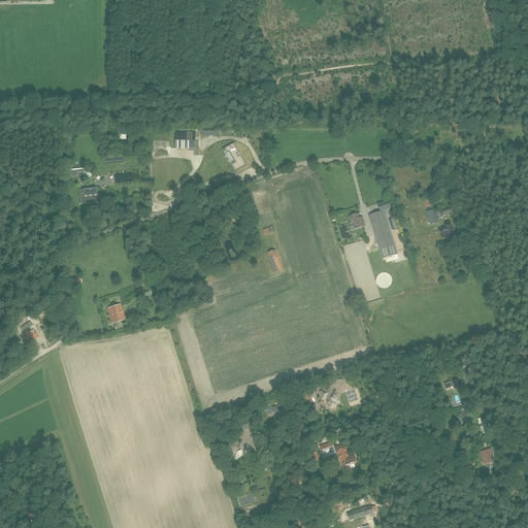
[(176,132),(176,147),(191,149),(192,143),(194,143),(194,133),(176,132)]
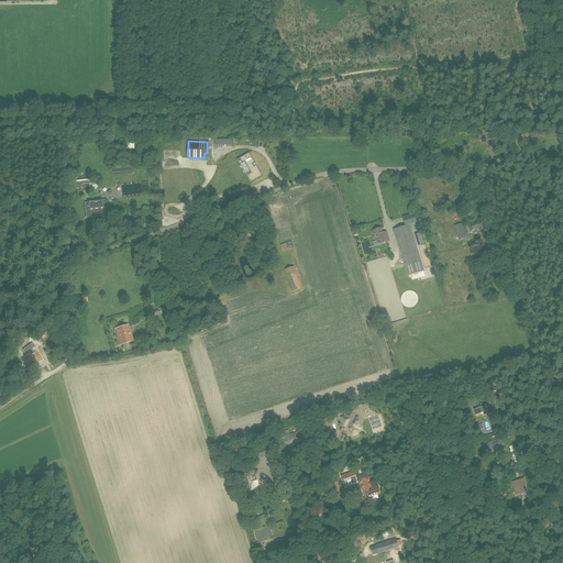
[(127,143),(127,150),(118,150),(118,155),(134,155),(134,143),(127,143)]
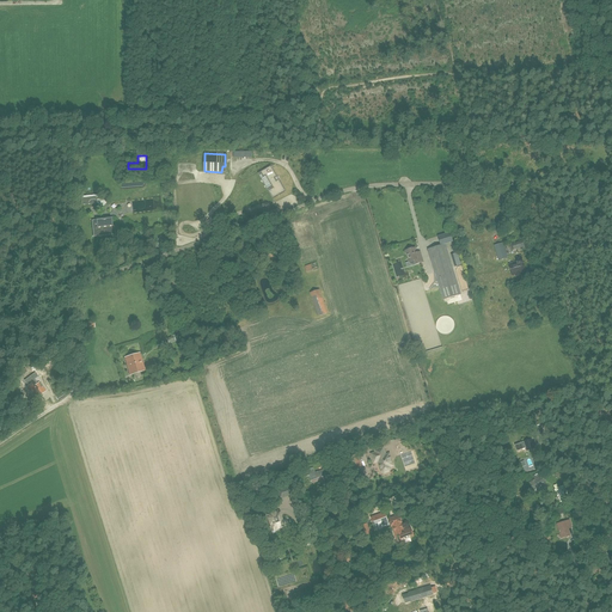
[(271,166),(261,172),(263,177),(267,176),(274,188),(268,191),(271,197),(273,199),(275,197),(286,191),(279,179),(276,181),(275,178),(277,177),(271,166)]
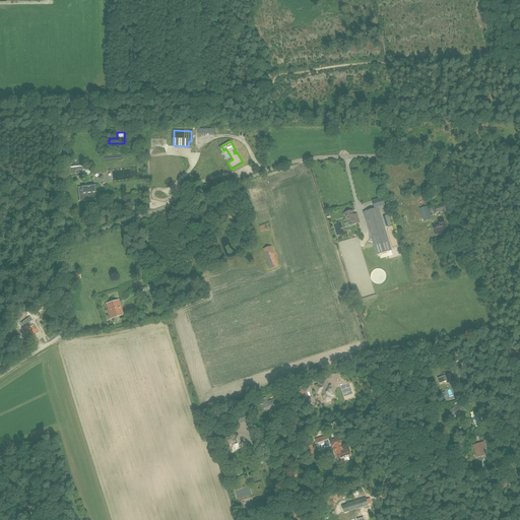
[(81,187),(82,194),(83,194),(83,199),(95,198),(94,192),(95,192),(94,185),(81,187)]
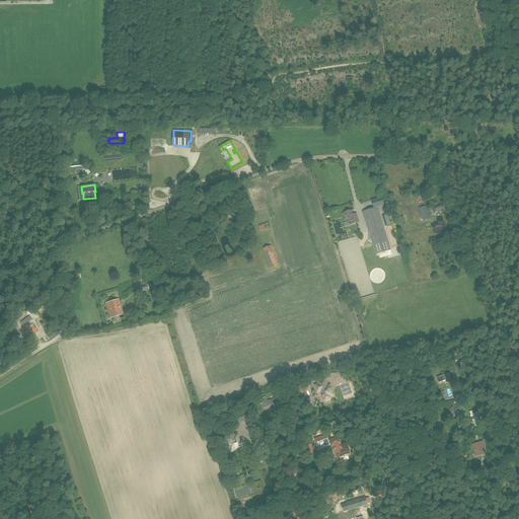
[(443,204),(428,209),(430,216),(434,215),(433,213),(438,211),(439,213),(445,211),(443,204)]
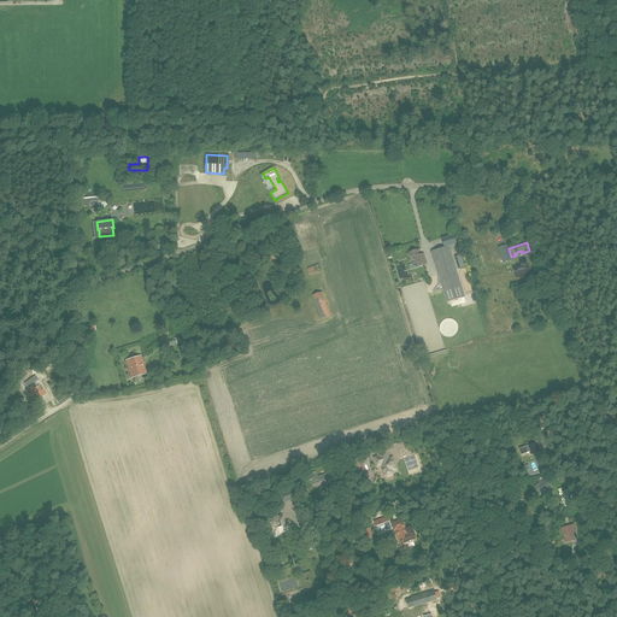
[(506,245),(498,247),(503,263),(511,260),(506,245)]
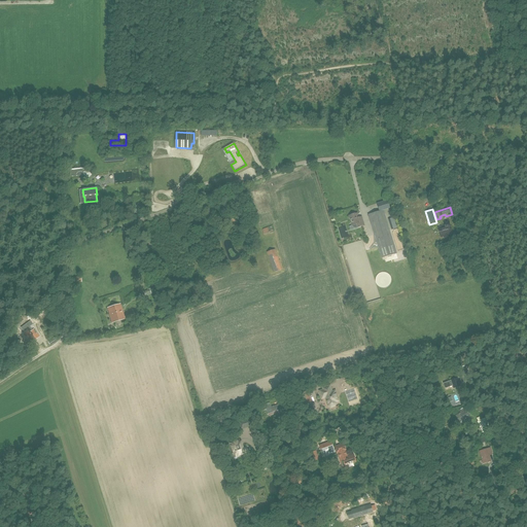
[(381,257),(396,253),(383,210),(367,214),(381,257)]
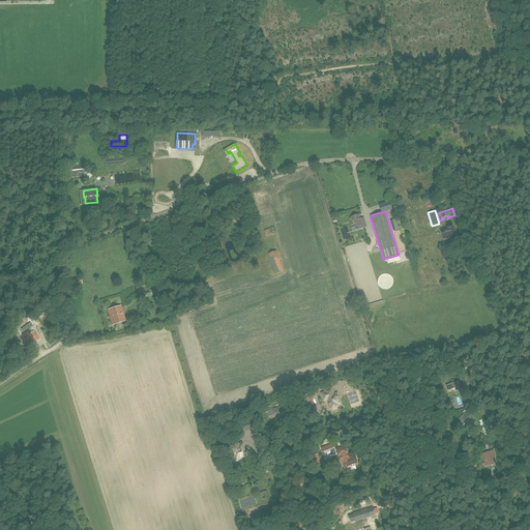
[(359,229),(366,227),(363,217),(361,217),(359,214),(350,216),(353,227),(358,226),(359,229)]
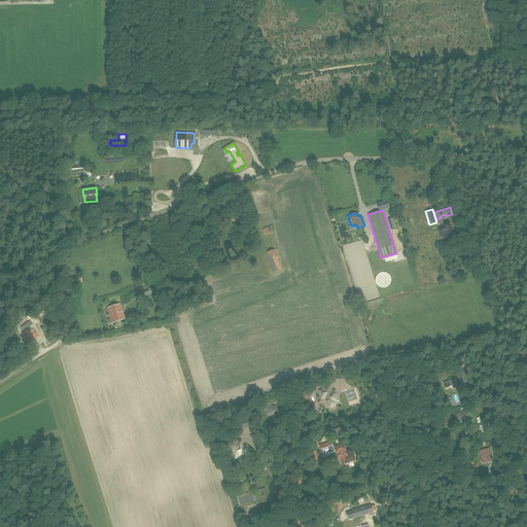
[(446,225),(443,226),(438,227),(440,230),(442,230),(445,237),(449,236),(449,235),(452,234),(449,221),(445,222),(446,225)]
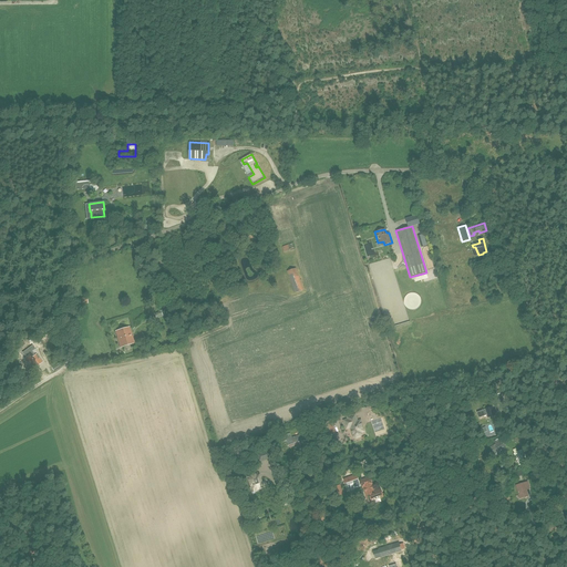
[(295,294),(303,290),(296,268),(287,271),(295,294)]
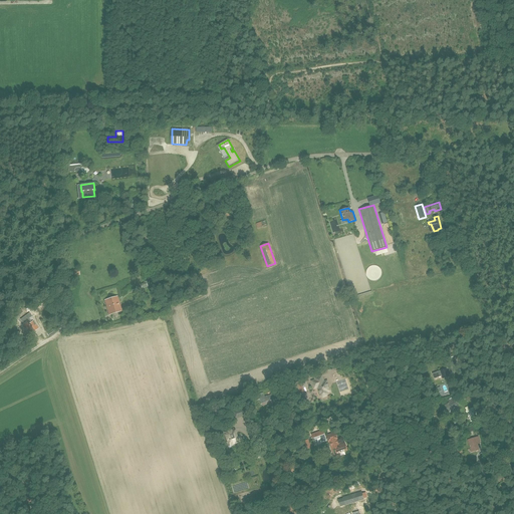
[(109,315),(121,311),(117,296),(104,300),(109,315)]
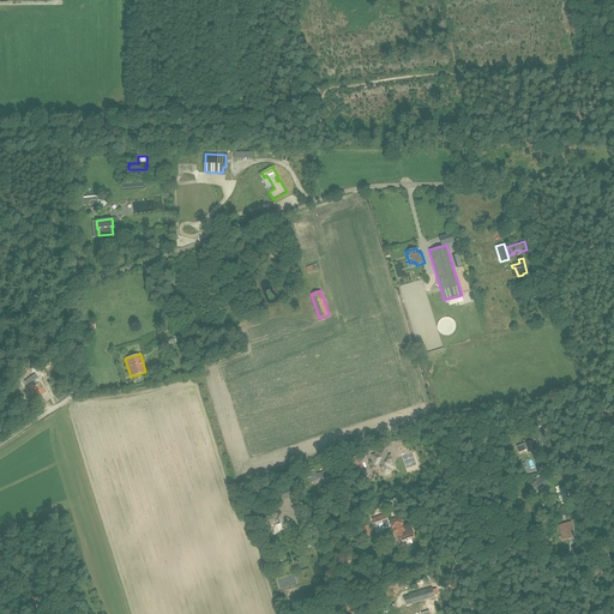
[(34,383),(30,378),(25,381),(29,387),(28,387),(32,393),(34,392),(36,396),(40,393),(42,396),(46,392),(40,384),(37,385),(35,381),(34,383)]
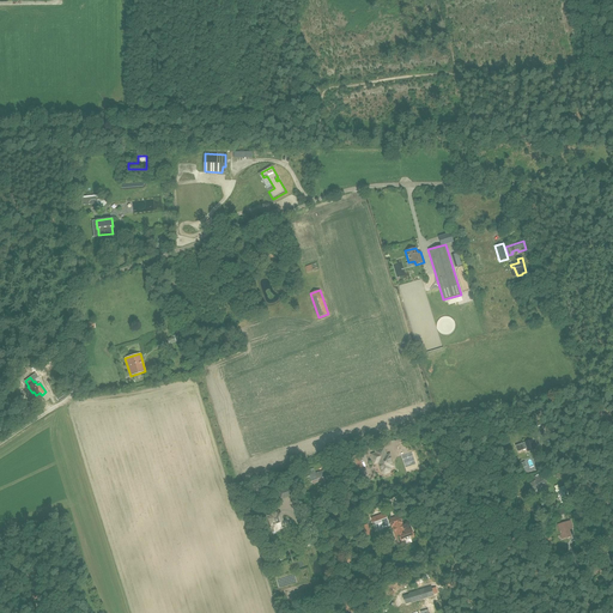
[(528,451),(535,449),(532,439),(525,443),(528,451)]
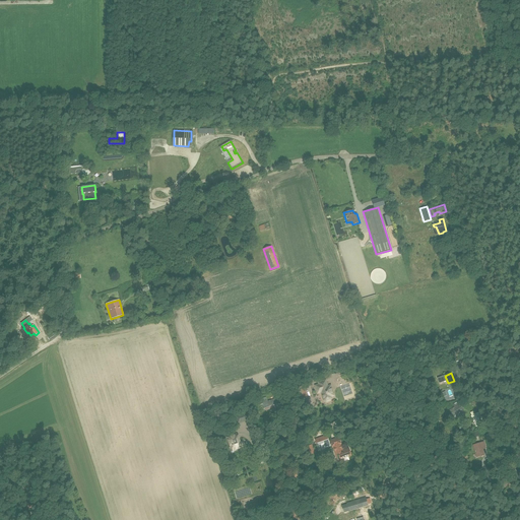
[(318,393),(321,392),(323,393),(324,396),(323,398),(324,400),(327,401),(330,400),(331,398),(331,397),(334,396),(332,389),(328,387),(326,381),(319,383),(319,385),(316,386),(318,393)]
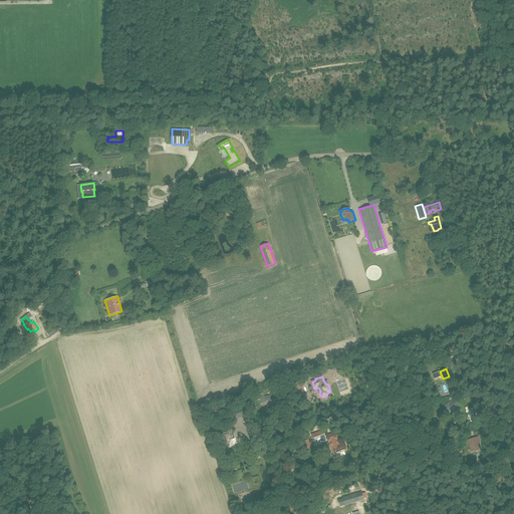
[(301,391),(300,387),(298,380),(291,382),(294,393),(301,391)]
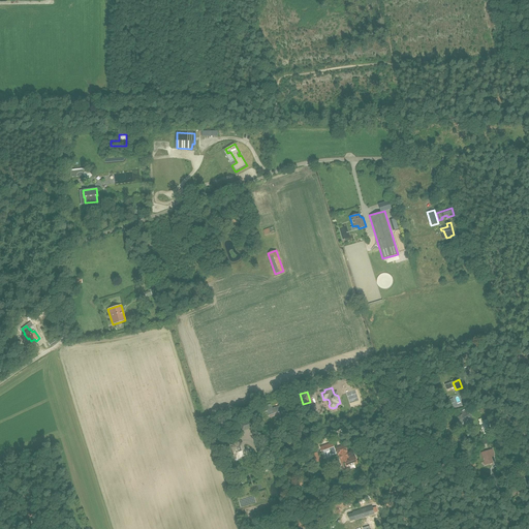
[(270,417),(280,414),(279,411),(284,409),(283,405),(273,408),(272,405),(262,408),(263,412),(268,411),(270,417)]
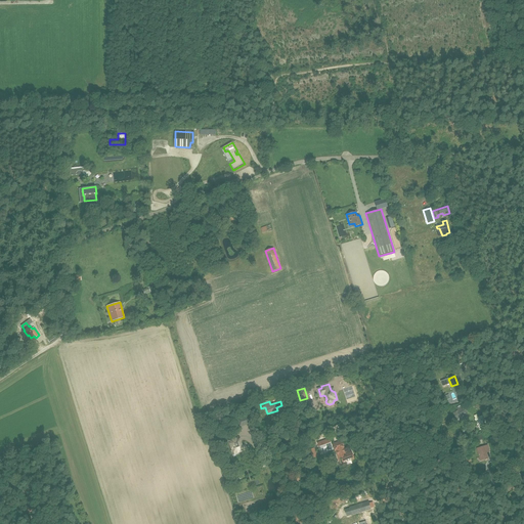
[(457,419),(462,416),(464,419),(468,417),(466,413),(468,412),(465,408),(464,409),(461,405),(457,407),(460,410),(453,413),(457,419)]
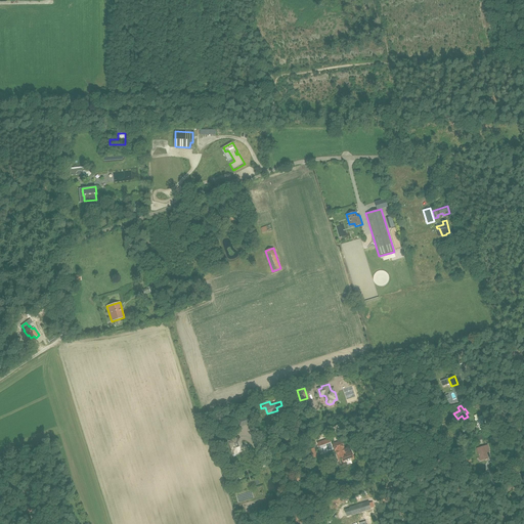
[(239,427),(250,424),(254,422),(252,416),(237,420),(239,427)]
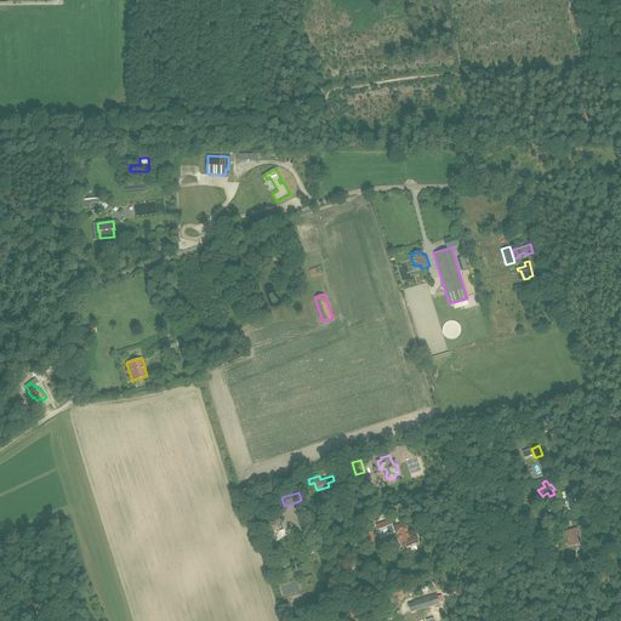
[(565,501),(568,508),(576,505),(573,497),(565,501)]
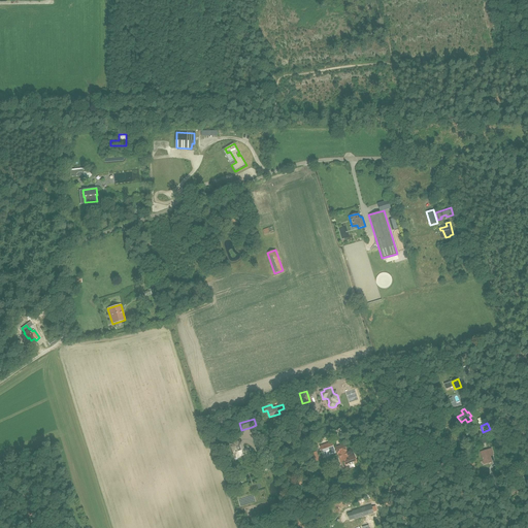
[(241,442),(240,442),(238,443),(238,441),(231,444),(235,457),(245,454),(246,454),(246,453),(248,453),(248,452),(248,451),(246,450),(245,450),(245,449),(244,449),(243,450),(241,442)]
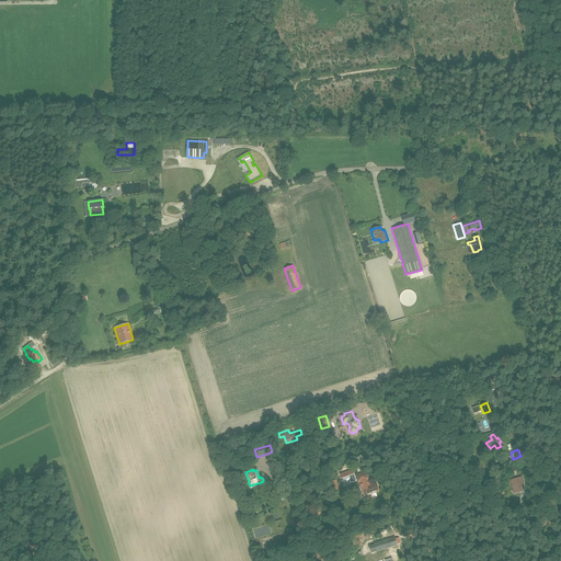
[(344,487),(357,482),(352,469),(339,473),(344,487)]
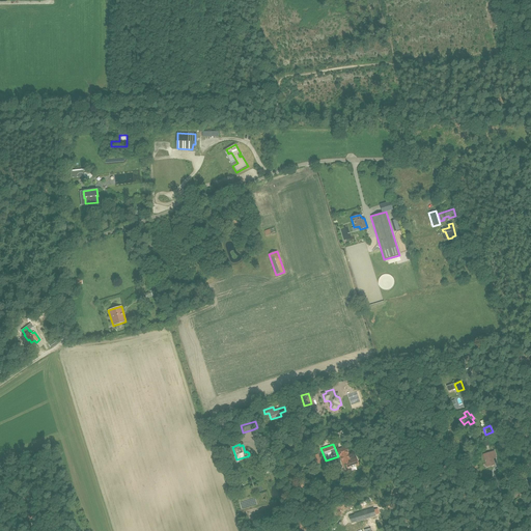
[(340,456),(345,470),(351,468),(353,472),(357,470),(356,467),(359,466),(356,458),(352,459),(351,458),(350,458),(347,454),(348,453),(346,447),(337,450),(340,456)]
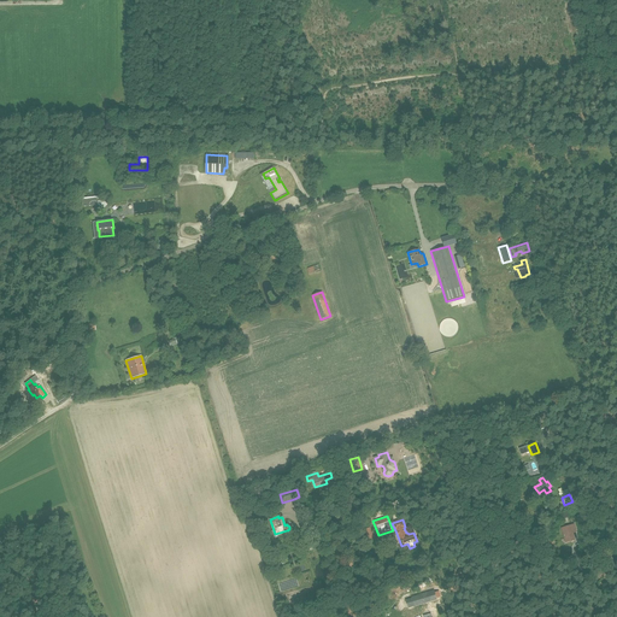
[(562,529),(565,540),(574,538),(570,526),(562,529)]
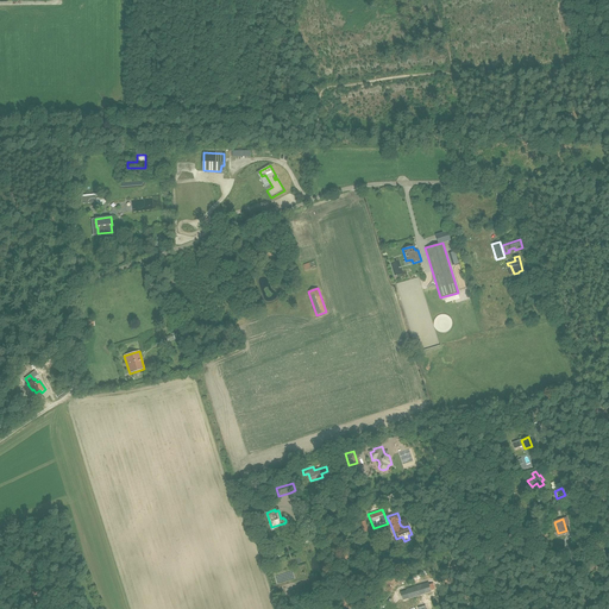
[(407,591),(409,598),(420,595),(418,588),(407,591)]
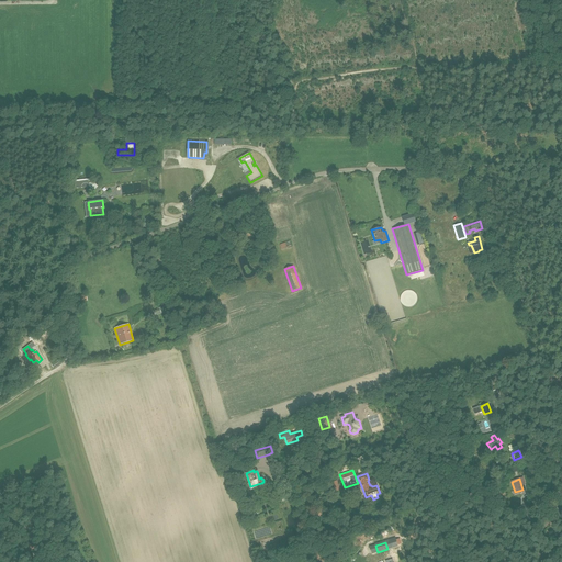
[(266,547),(268,553),(279,550),(277,544),(266,547)]
